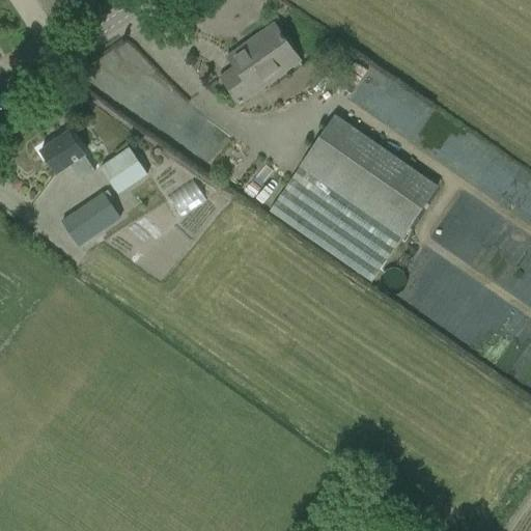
[(301,63),(288,46),(284,40),(285,40),(282,35),(281,36),(276,29),(246,51),(244,47),(228,57),(236,67),(222,78),(233,95),(242,106),(301,63)]
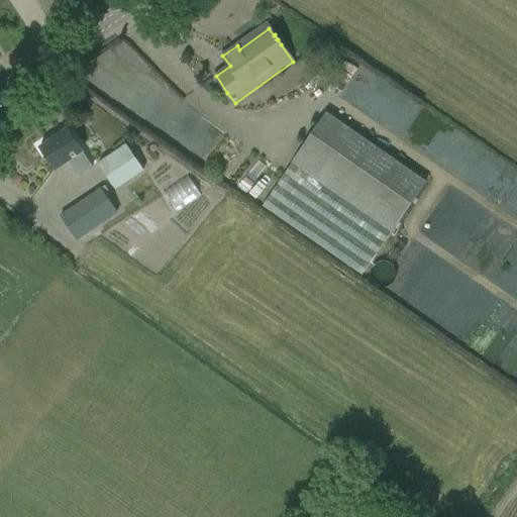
[(391,232),(426,182),(325,112),(291,164),(391,232)]
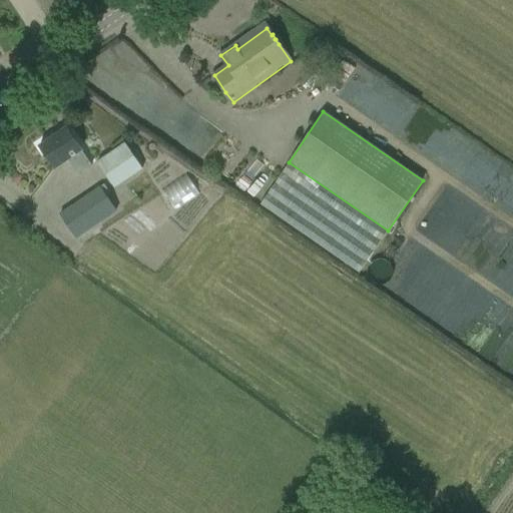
[(92,165),(77,144),(66,127),(39,146),(54,167),(68,157),(80,173),(92,165)]
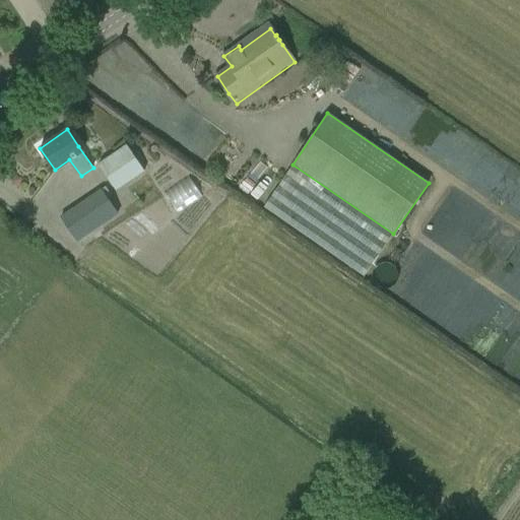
[(144,172),(128,145),(99,165),(116,191),(144,172)]
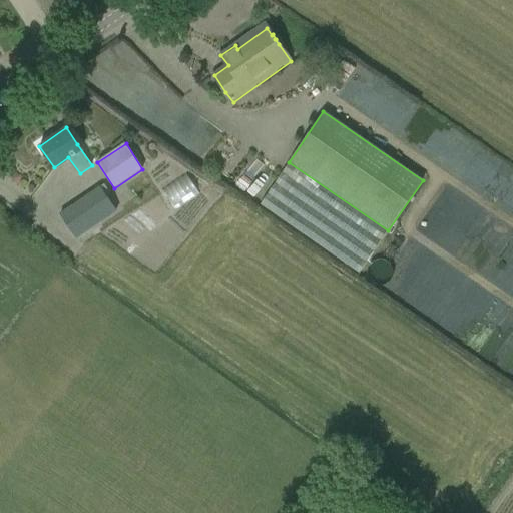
[(287,163),(260,204),(359,273),(387,231),(287,163)]
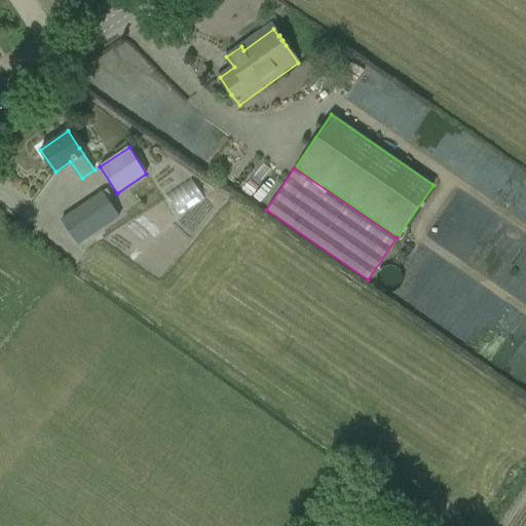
[(202,177),(179,197),(194,215),(218,194),(202,177)]
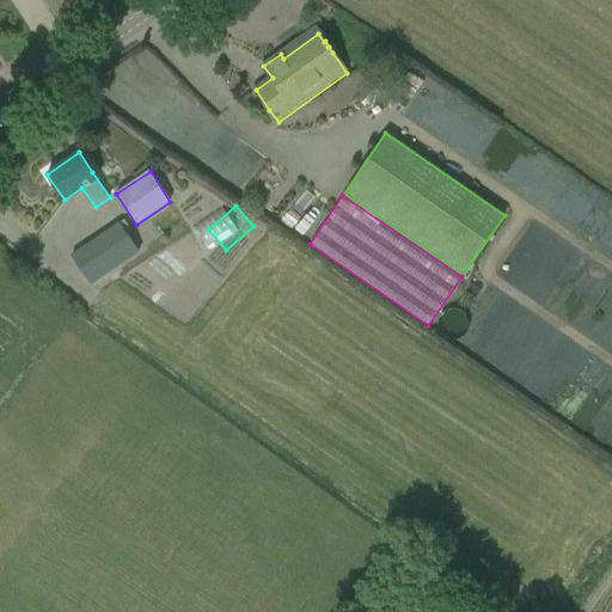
[(91,283),(139,255),(120,224),(71,255),(91,283)]
